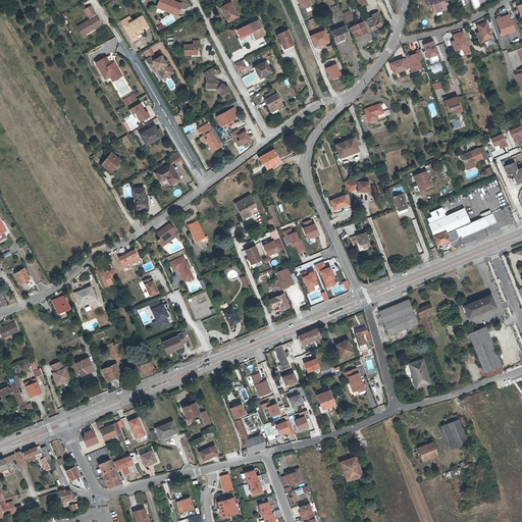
[(159,0),(157,6),(176,14),(180,4),(170,0),(159,0)]
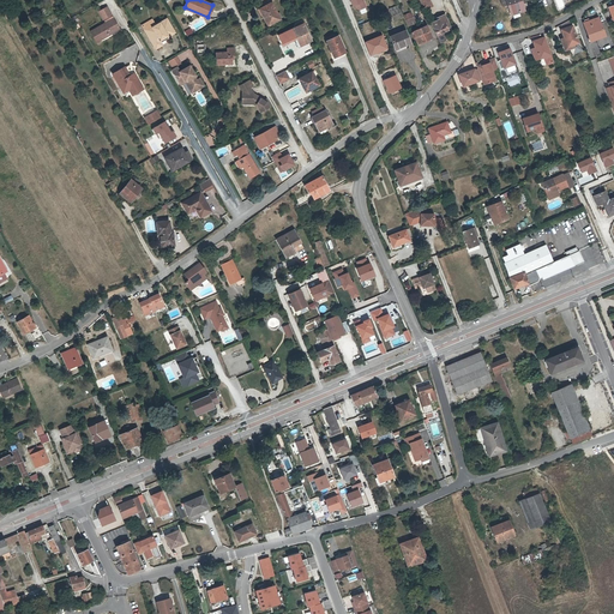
[(363,0),(349,0),(351,6),(354,6),(356,12),(367,7),(363,0)]
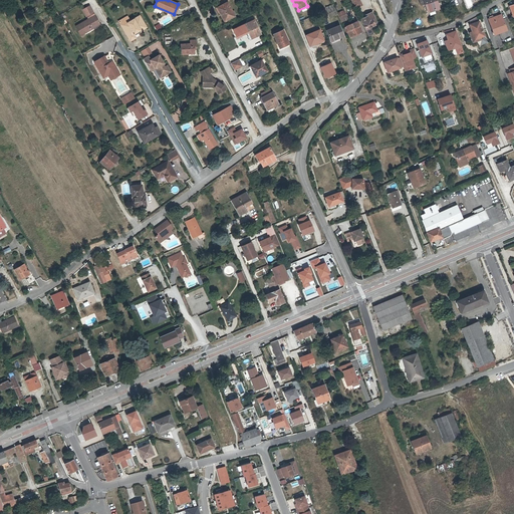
[(424,0),(428,12),(436,9),(433,1),(437,0),(424,0)]
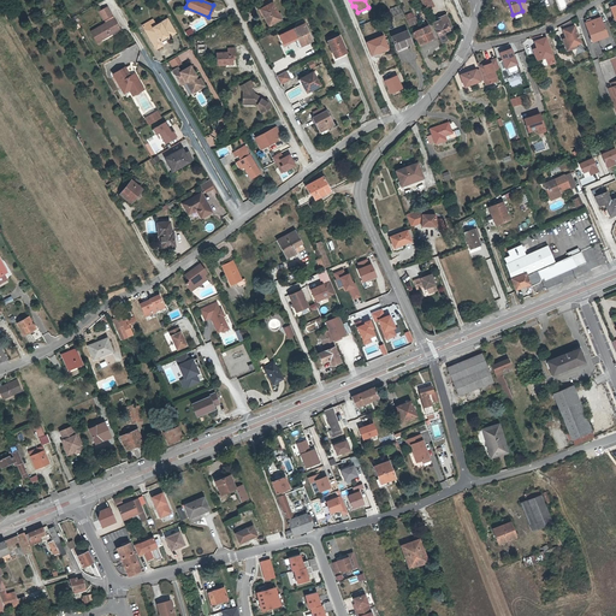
[(256,13),(268,25),(278,16),(265,4),(256,13)]
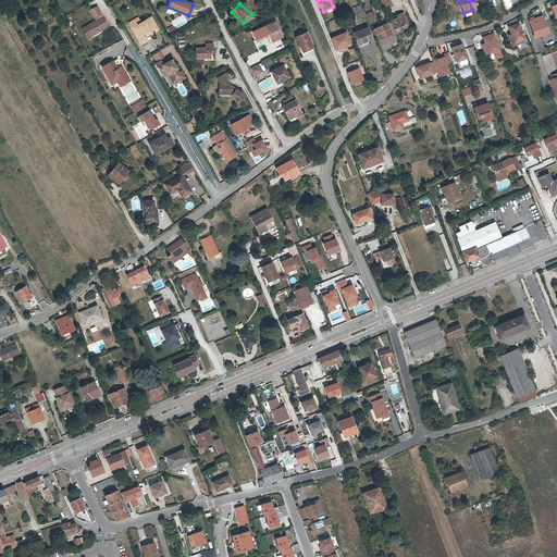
[(353,8),(355,14),(363,11),(360,4),(353,8)]
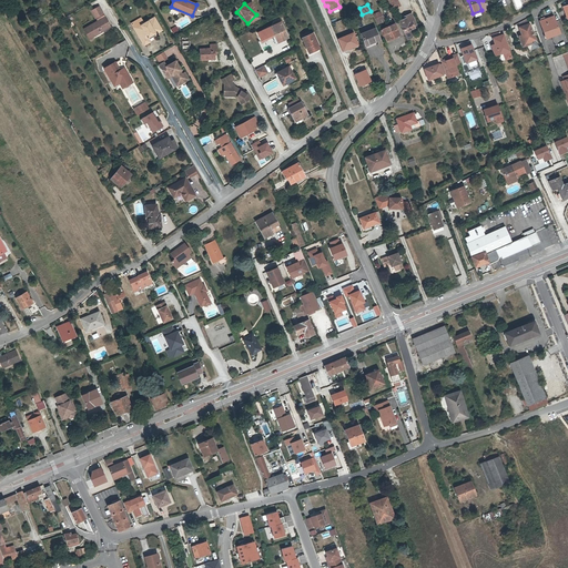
[(84,29),(90,39),(93,38),(111,27),(99,7),(92,10),(97,18),(99,21),(84,29)]
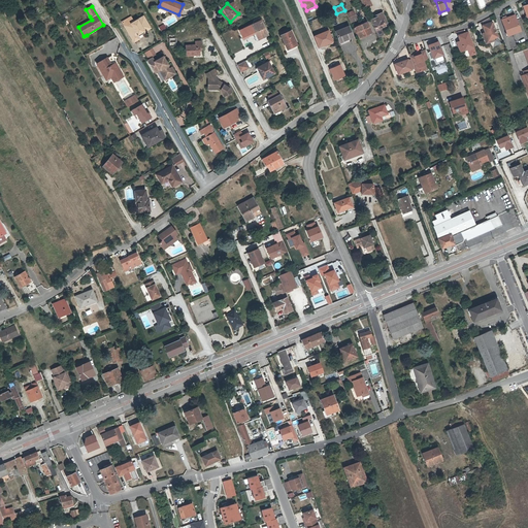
[(516,21),(521,20),(520,18),(518,11),(514,12),(514,15),(501,20),(505,34),(513,31),(514,32),(519,31),(516,21)]
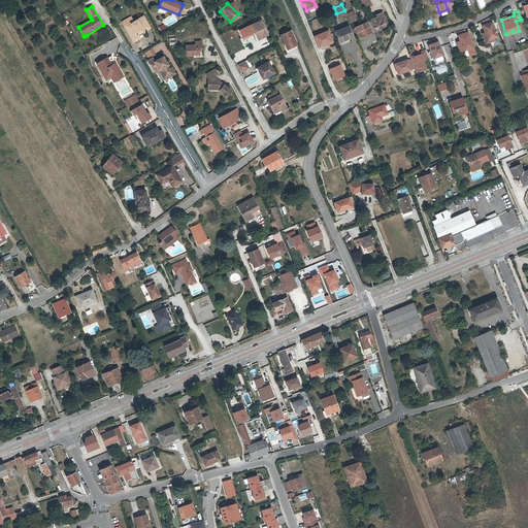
[(354,12),(347,14),(350,22),(357,19),(354,12)]
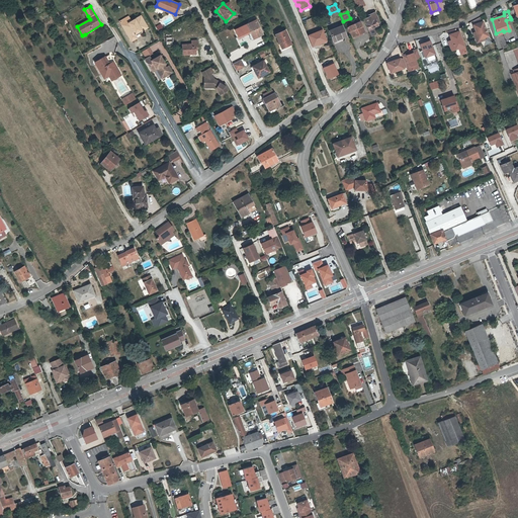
[(370,16),(368,17),(364,18),(369,29),(378,25),(377,23),(376,20),(378,19),(374,12),(369,14),(370,16)]
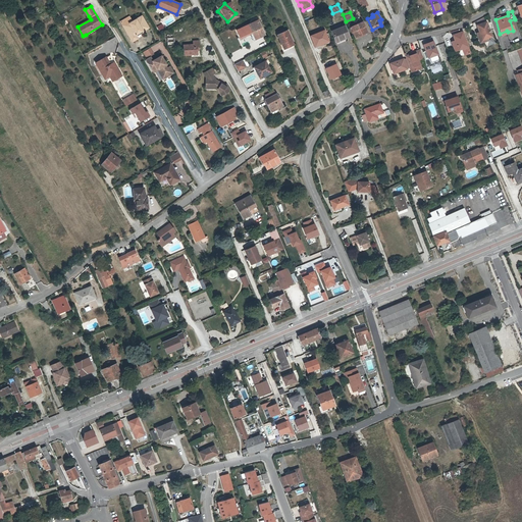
[(148,28),(142,16),(133,21),(139,33),(142,31),(143,32),(148,28)]
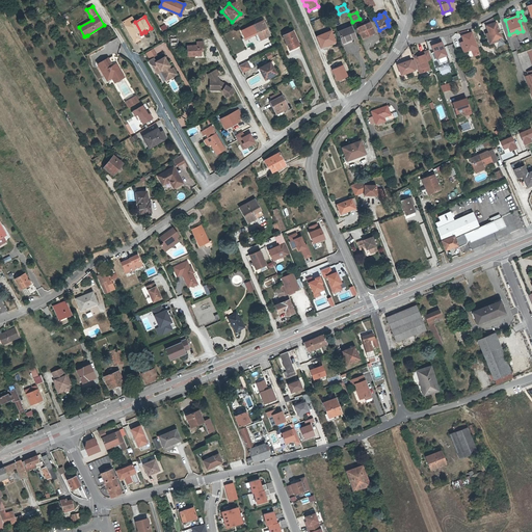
[(123,22),(126,27),(135,22),(132,18),(123,22)]
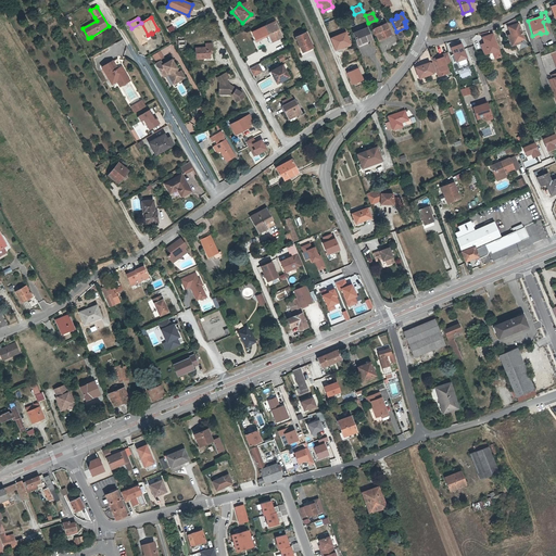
[(276,39),(276,40),(282,37),(275,22),(265,26),(272,41),(276,39)]
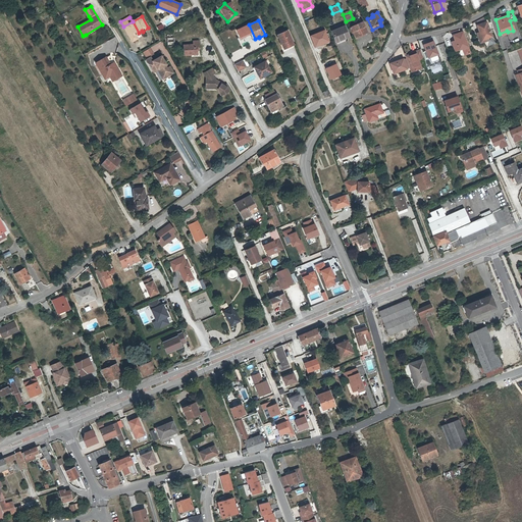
[(139,33),(133,21),(123,27),(131,40),(137,37),(137,36),(136,35),(139,33)]
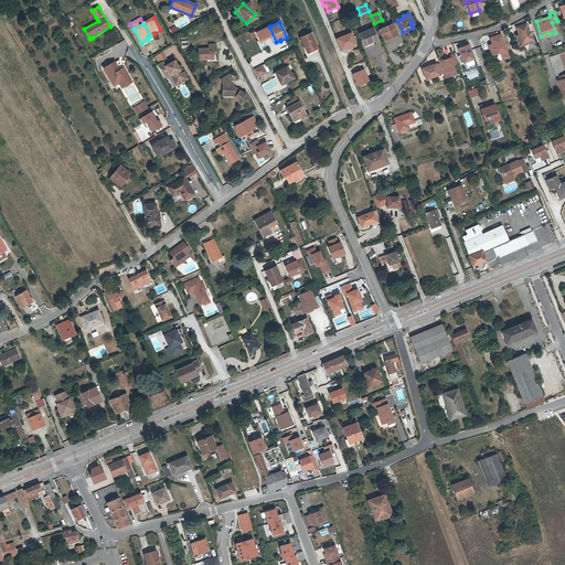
[(528,44),(526,42),(532,40),(526,23),(524,24),(518,27),(515,28),(518,35),(515,36),(519,46),(528,44)]
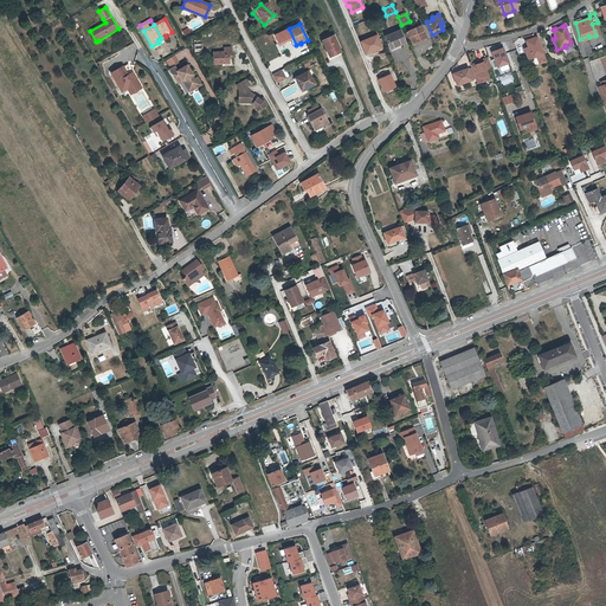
[(408,32),(413,43),(426,37),(421,26),(408,32)]
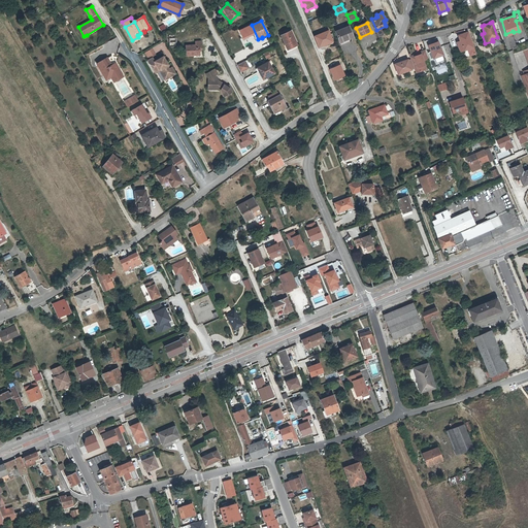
[(349,38),(353,36),(349,27),(336,31),(340,42),(349,38)]
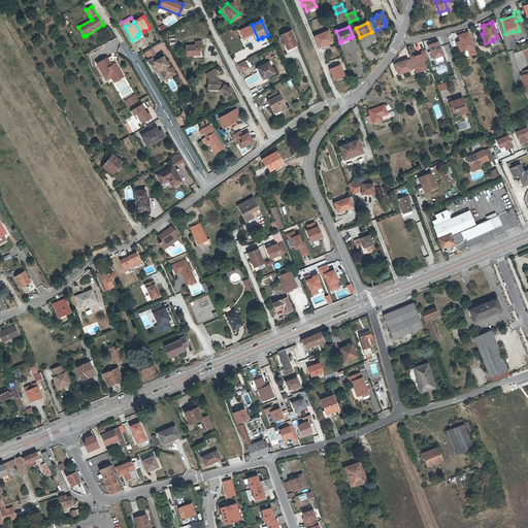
[(282,35),(287,50),(297,45),(291,31),(282,35)]
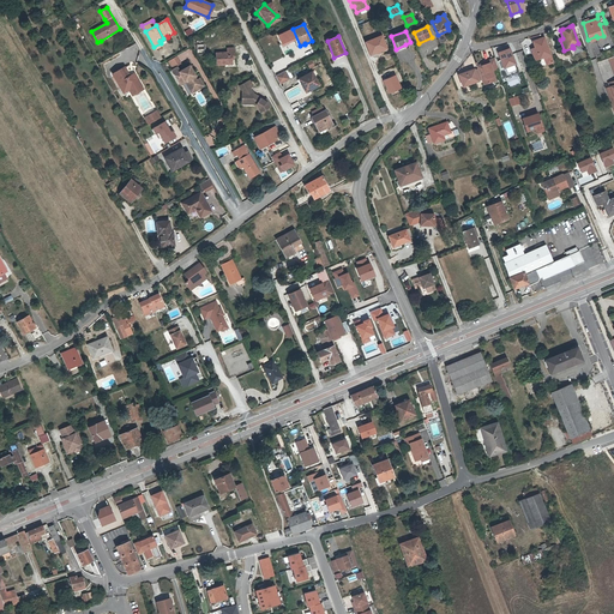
[(366,42),(371,54),(375,52),(377,53),(387,48),(381,36),(366,42)]
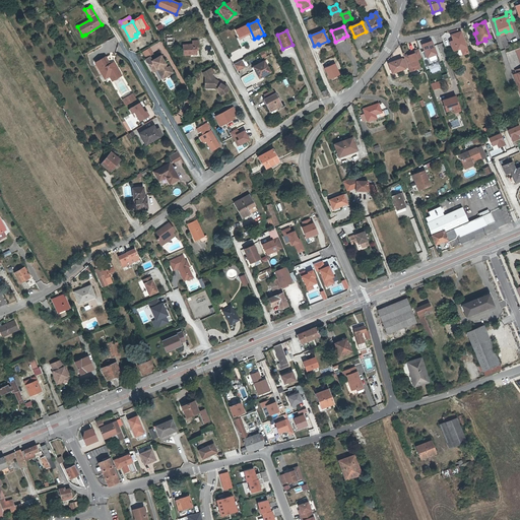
[(460,49),(462,55),(467,53),(465,47),(460,31),(450,35),(452,41),(455,50),(460,49)]
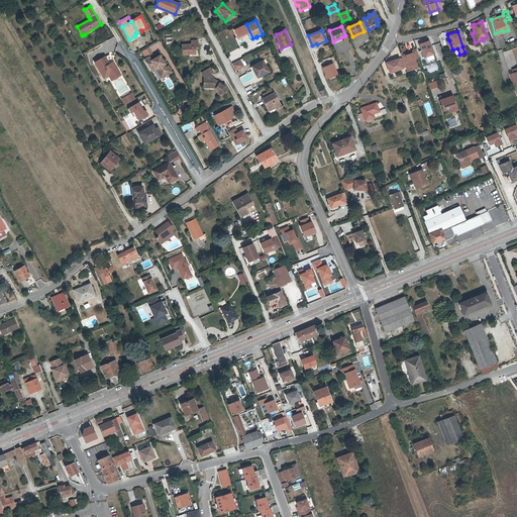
[(198,48),(198,40),(191,40),(191,43),(182,44),(182,56),(196,55),(196,48),(198,48)]
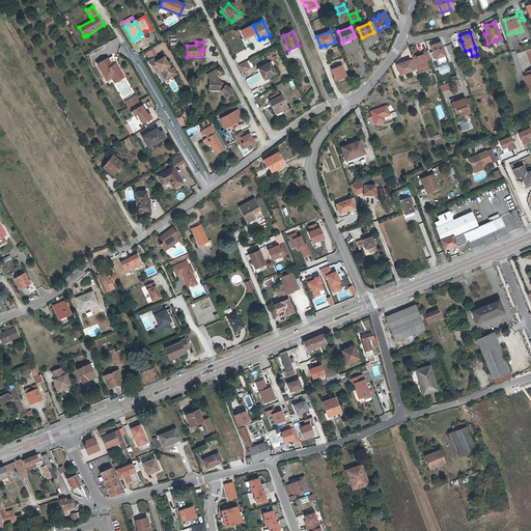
[(430,46),(432,52),(436,58),(445,55),(441,42),(430,46)]
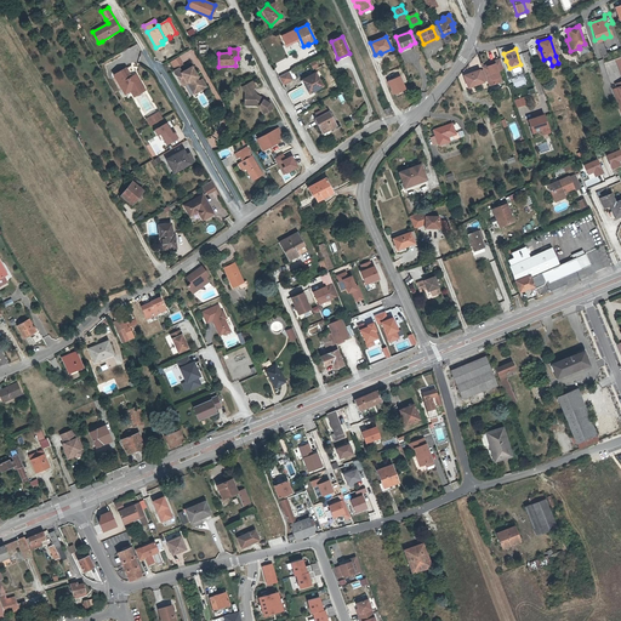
[(490,89),(491,92),(503,87),(501,81),(497,72),(503,69),(500,58),(494,61),(494,62),(489,63),(490,64),(488,66),(486,64),(482,67),(483,69),(486,80),(489,86),(490,89)]
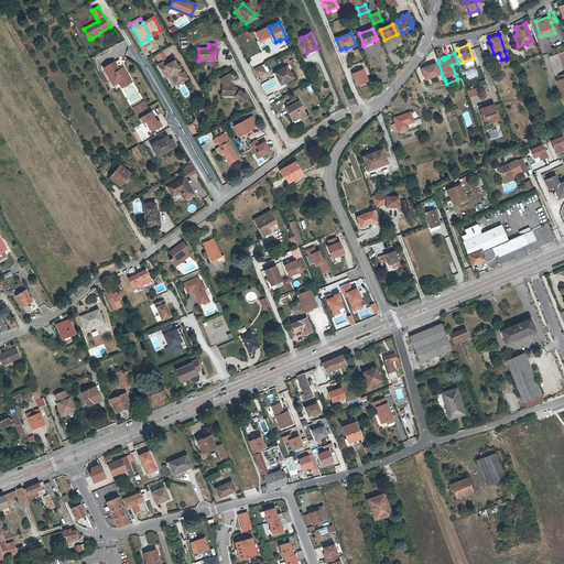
[(115,61),(104,67),(114,85),(119,82),(122,87),(132,82),(123,67),(118,71),(117,68),(119,67),(115,61)]
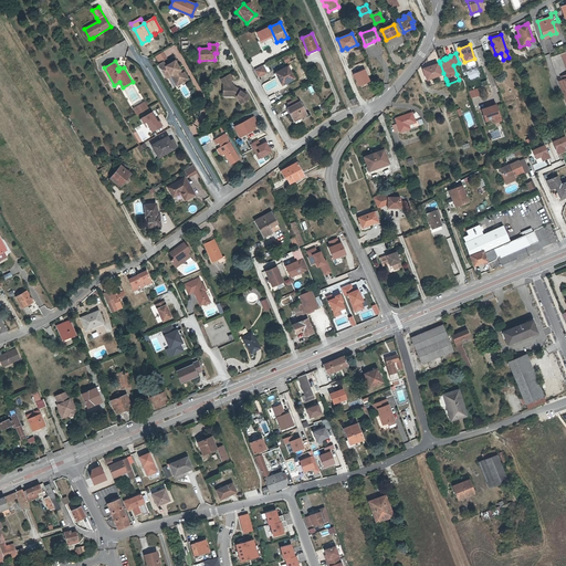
[(181,74),(179,71),(178,67),(179,67),(175,61),(168,65),(166,66),(164,62),(159,64),(166,76),(170,74),(173,74),(178,83),(187,77),(185,72),(181,74)]
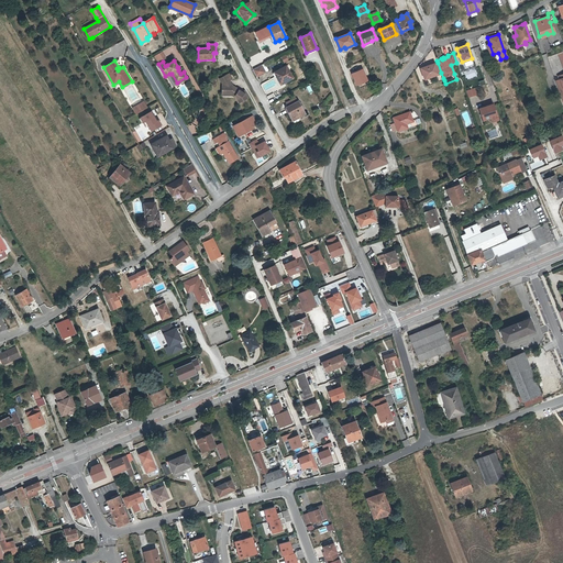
[(439,74),(438,74),(441,73),(438,63),(434,64),(420,68),(423,79),(439,74)]
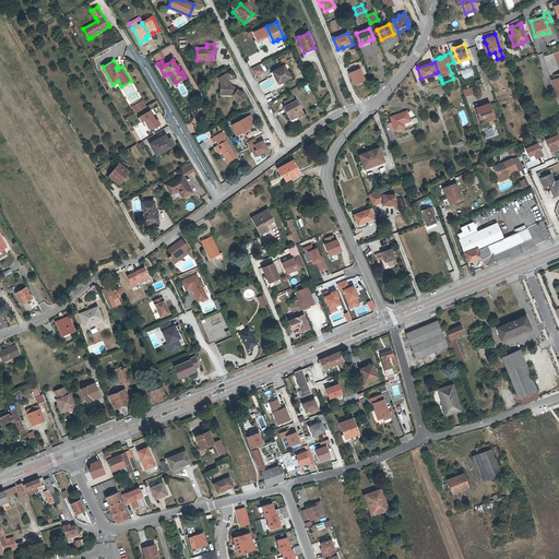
[(259,64),(251,69),(254,76),(263,72),(259,64)]
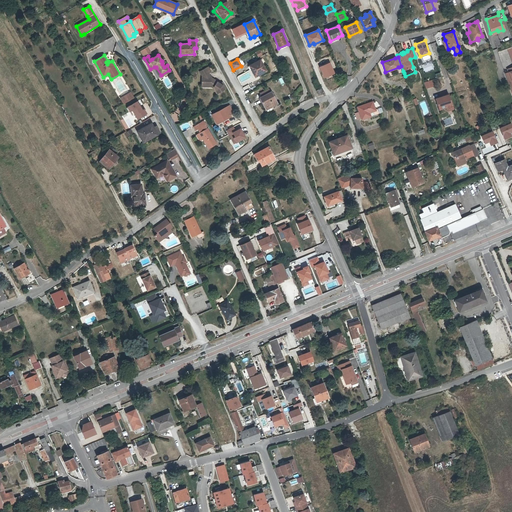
[(249,66),(255,77),(266,71),(260,60),(249,66)]
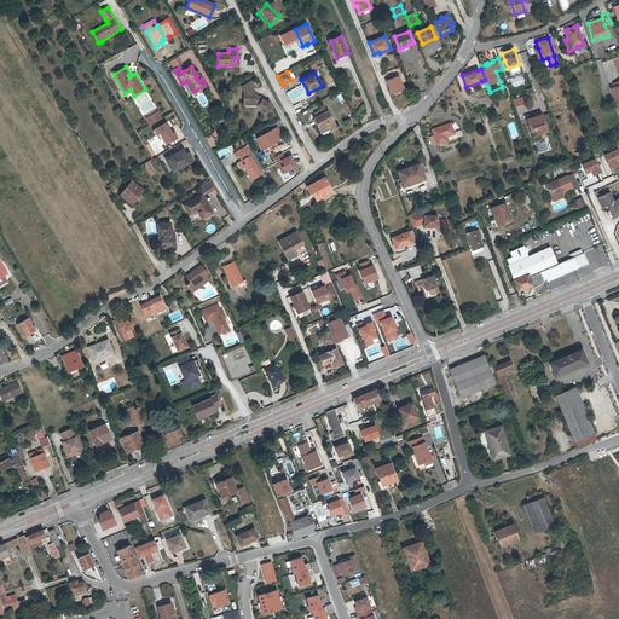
[(399,76),(386,81),(391,94),(404,90),(399,76)]
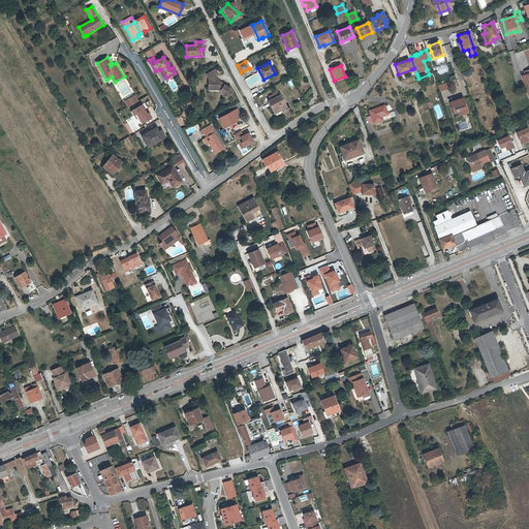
[(164,79),(166,78),(161,69),(159,69),(155,71),(156,73),(159,71),(160,71),(164,79)]
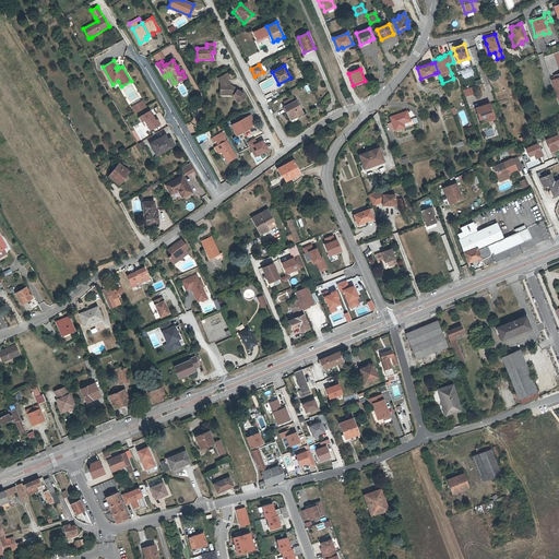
[(227,83),(227,80),(225,74),(218,78),(222,83),(221,83),(221,93),(230,93),(232,92),(234,94),(235,97),(237,102),(247,97),(242,90),(240,91),(234,86),(234,87),(230,86),(230,84),(230,83),(229,83),(227,83)]
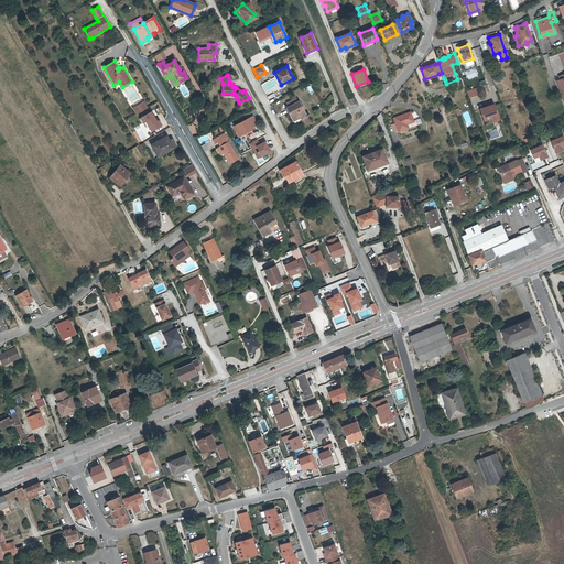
[(266,93),(278,89),(274,79),(262,83),(266,93)]
